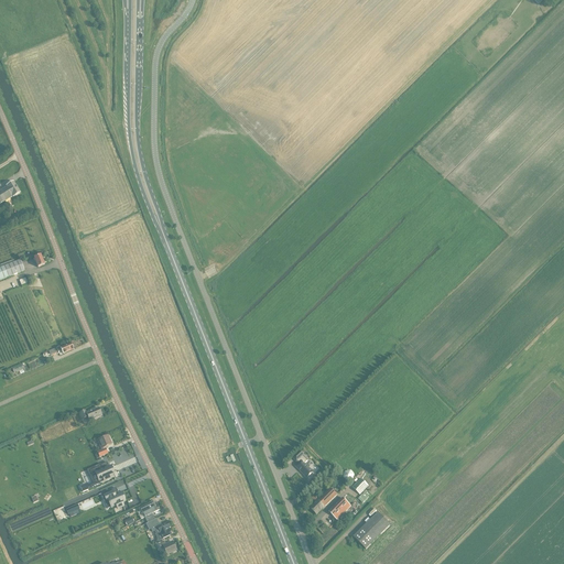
[(7,187),(0,191),(0,204),(12,197),(20,193),(13,183),(7,187)]
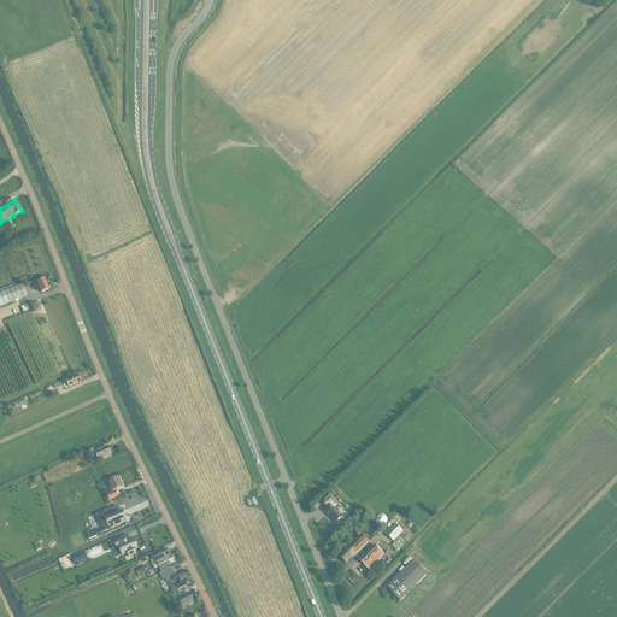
[(48,291),(45,281),(45,280),(37,283),(41,293),(48,291)]
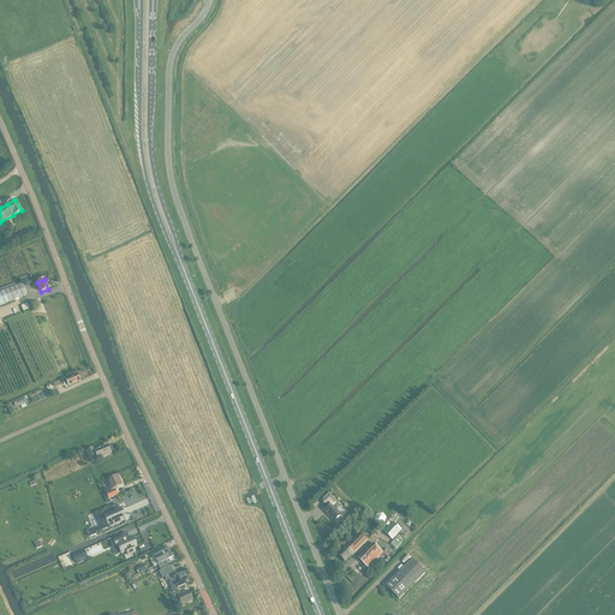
[(0,305),(27,296),(23,286),(22,285),(0,292),(0,305)]
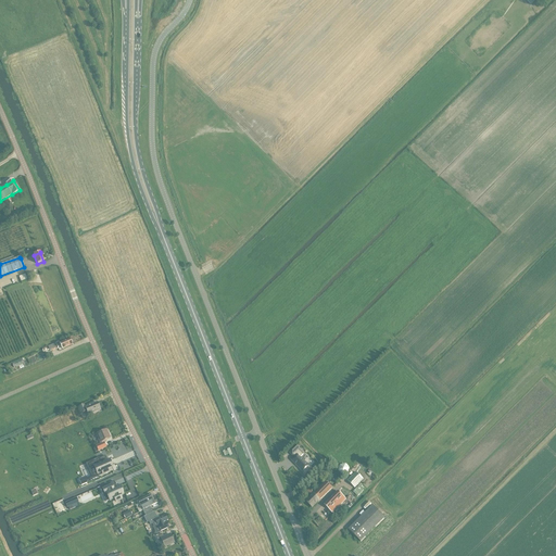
[(61,346),(62,350),(73,344),(70,339),(60,343),(59,342),(55,343),(58,348),(61,346)]
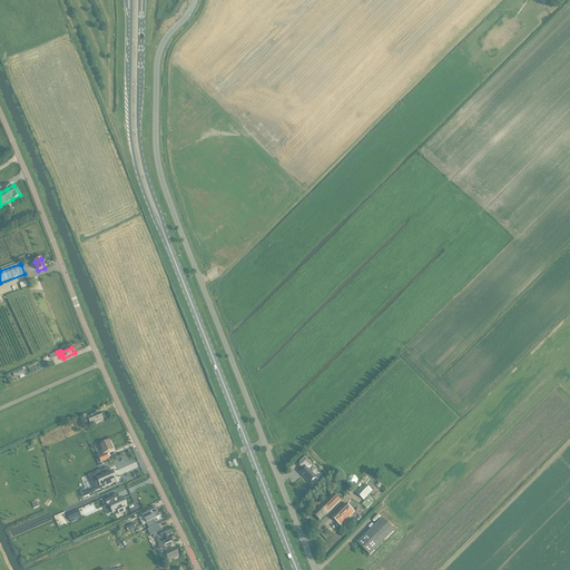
[(90,426),(104,421),(100,413),(88,419),(86,415),(80,418),(82,424),(89,422),(90,426)]
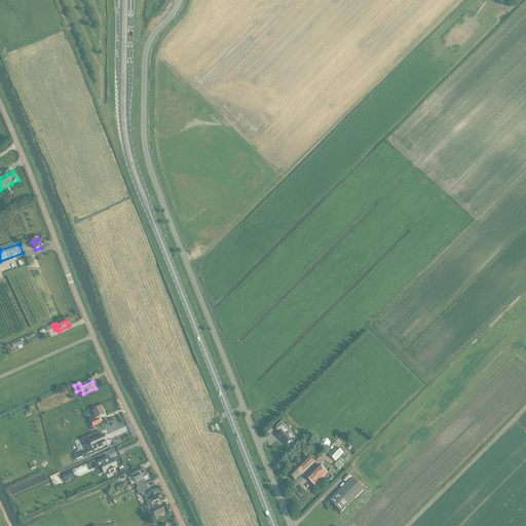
[(94,416),(95,419),(104,414),(101,407),(90,411),(92,416),(94,416)]
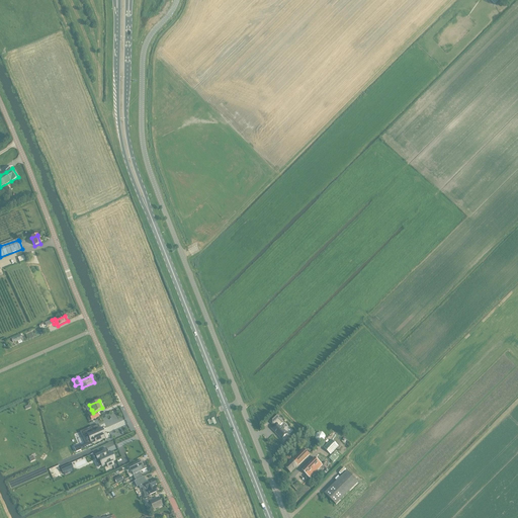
[(275,415),(269,421),(272,425),(273,424),(278,419),(275,415)]
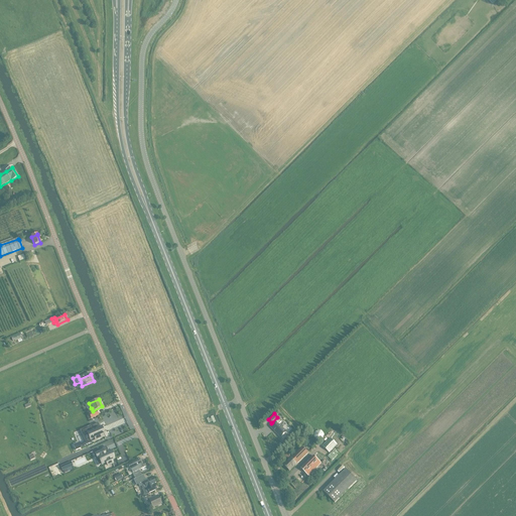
[(274,425),(272,428),(274,431),(273,432),(283,441),(286,438),(283,435),(286,432),(279,425),(281,422),(277,417),(272,422),(274,425)]
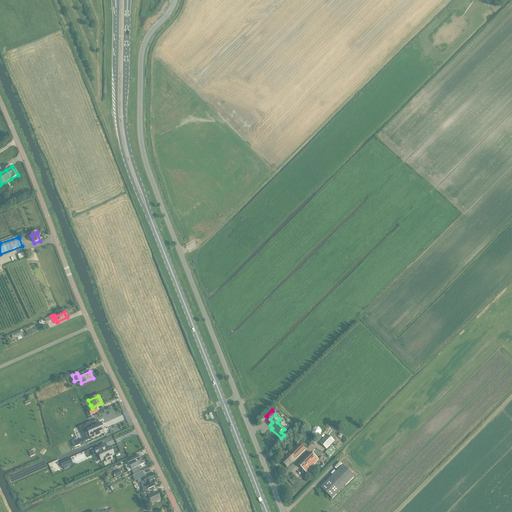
[(89,424),(81,428),(83,432),(87,430),(90,437),(94,435),(96,434),(97,436),(103,433),(101,430),(103,429),(101,425),(99,425),(97,420),(92,422),(89,423),(89,424)]
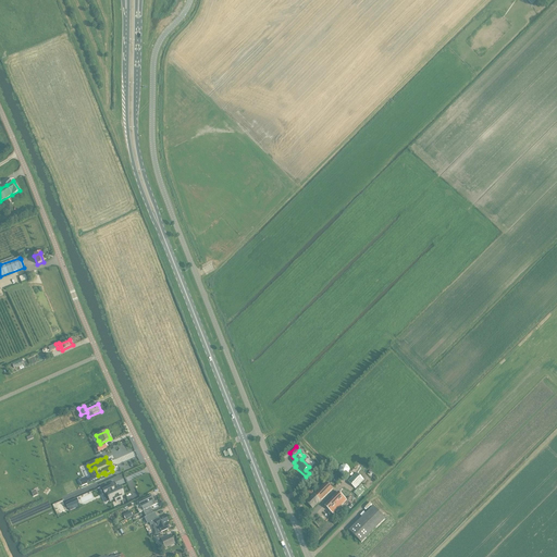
[(356,489),(363,481),(357,473),(348,482),(356,489)]
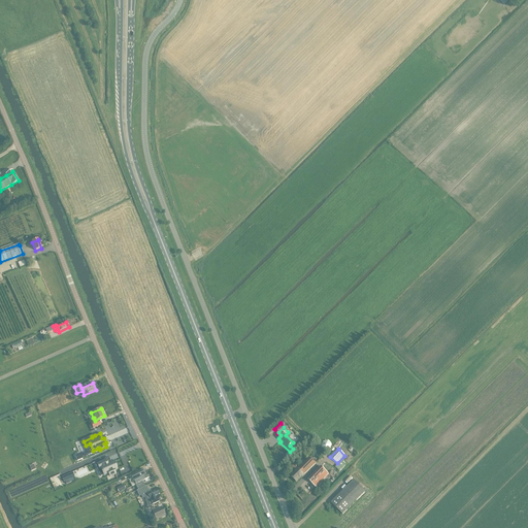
[(292,467),(293,467),(296,470),(291,475),(297,483),(304,475),(316,464),(309,458),(298,469),(294,465),(292,467)]
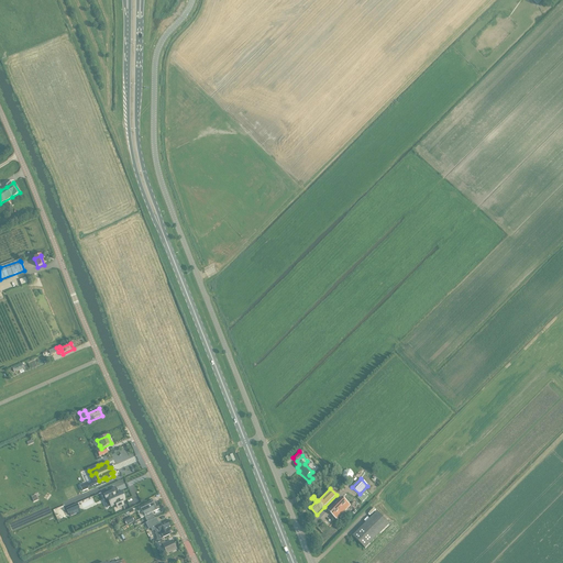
[(112,492),(102,496),(108,508),(116,505),(118,508),(123,506),(121,503),(124,500),(121,493),(118,494),(114,496),(112,490),(112,492)]
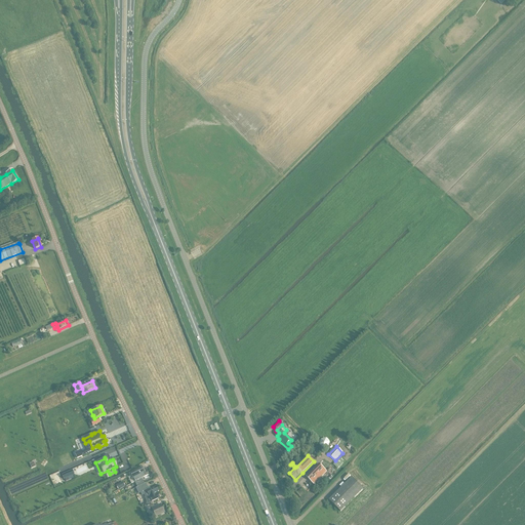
[(336,461),(333,465),(337,469),(344,462),(339,458),(336,461)]
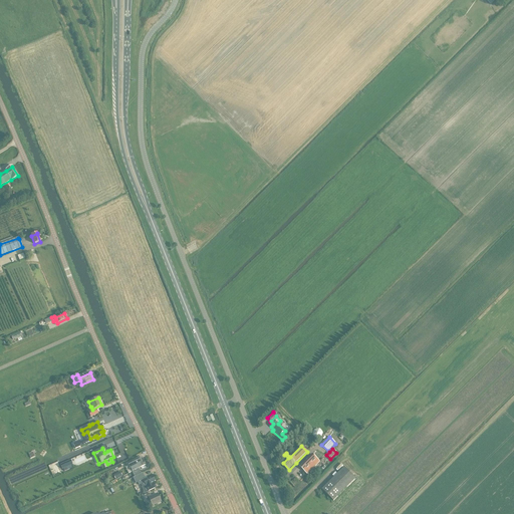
[(300,467),(307,474),(319,462),(312,454),(300,467)]
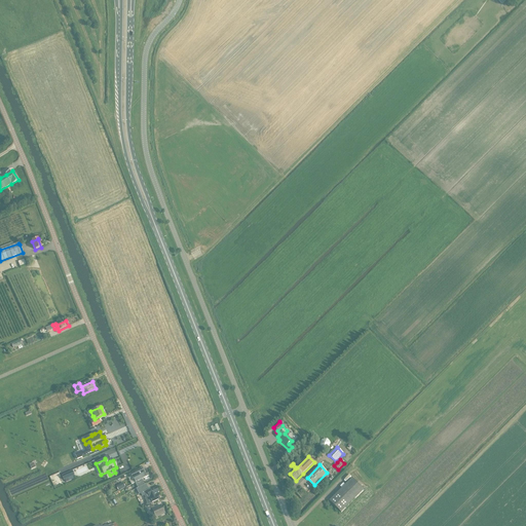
[(139,470),(129,474),(133,480),(134,480),(140,477),(140,476),(147,472),(145,467),(142,470),(142,468),(139,470)]
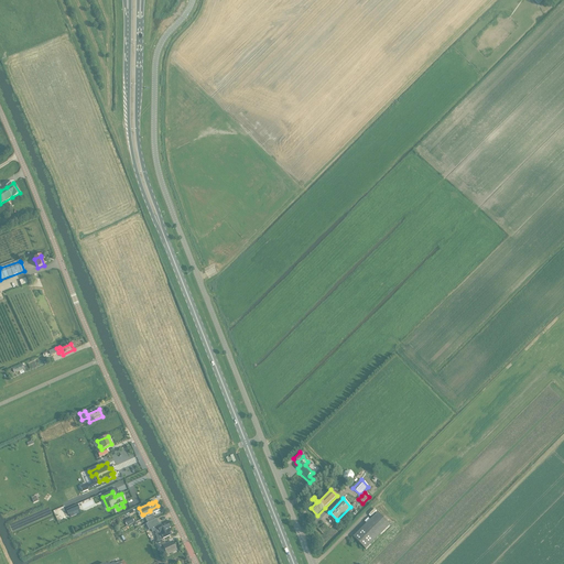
[(76,506),(66,510),(68,516),(69,514),(71,518),(73,517),(72,513),(73,513),(78,510),(76,506)]
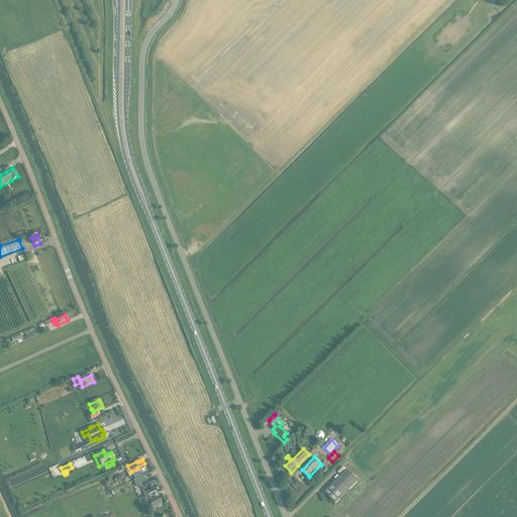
[(137,469),(131,472),(132,475),(135,480),(142,477),(139,472),(146,468),(144,463),(137,468),(137,469)]
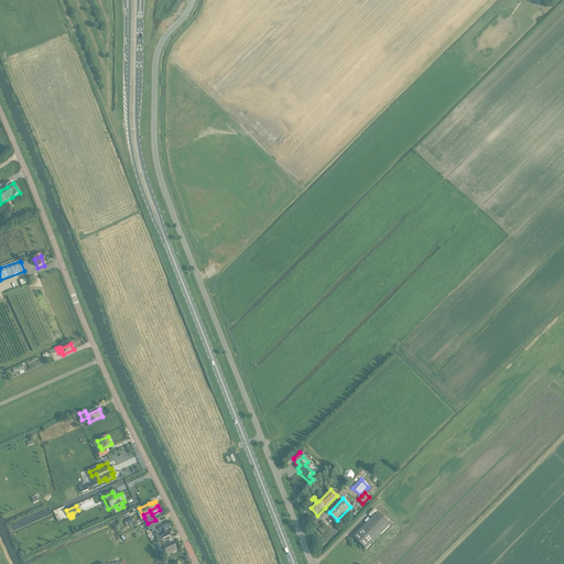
[(378,512),(354,538),(366,550),(390,525),(378,512)]
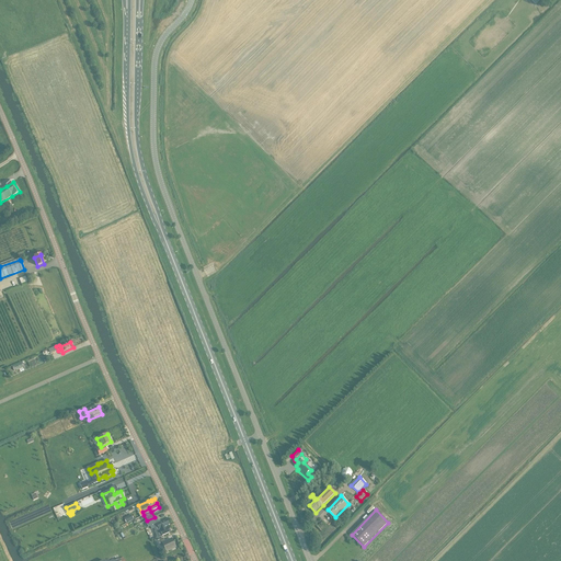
[(151,519),(146,523),(148,527),(150,526),(151,529),(157,527),(158,526),(159,529),(162,528),(162,529),(165,528),(165,527),(169,525),(167,519),(159,524),(157,518),(151,522),(151,519)]
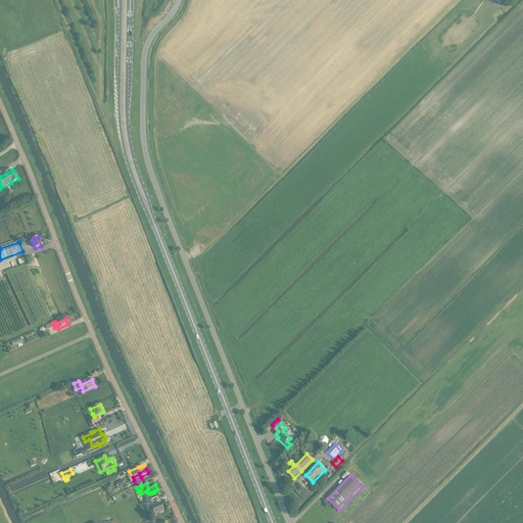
[(150,498),(147,501),(147,502),(151,501),(151,500),(158,495),(156,492),(155,493),(154,492),(151,493),(152,494),(149,495),(150,498)]
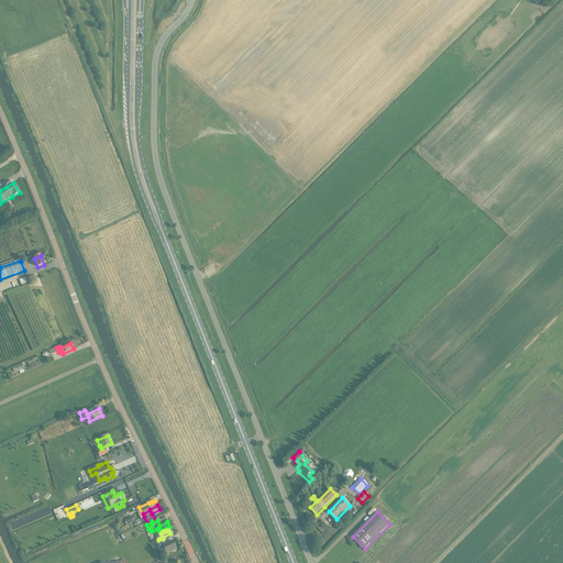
[(172,541),(166,544),(164,540),(158,543),(161,549),(163,548),(167,554),(176,550),(172,541)]
